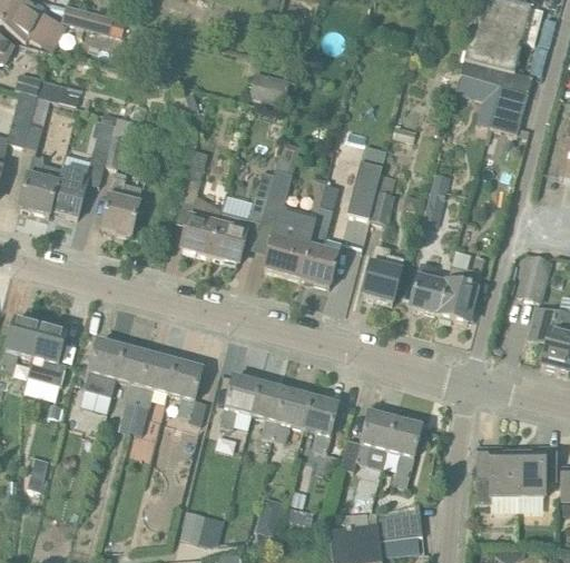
[(52,19),(16,0),(0,0),(0,27),(26,41),(28,37),(40,42),(39,43),(41,45),(41,42),(52,21),(53,20),(52,19)]
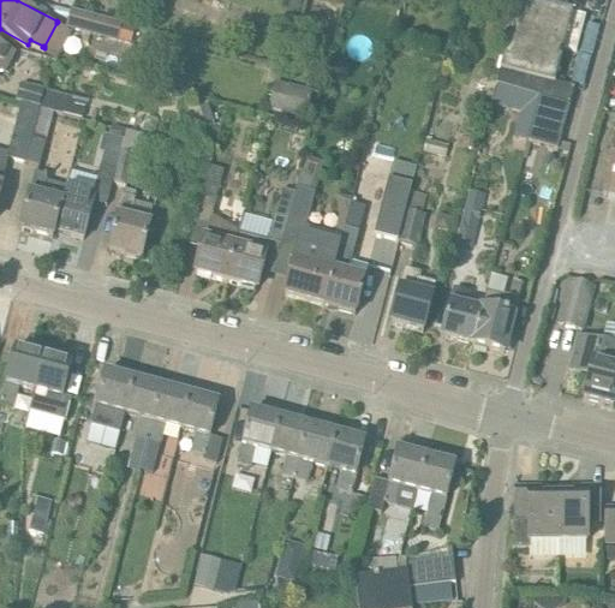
[(297,13),(300,0),(288,0),(286,10),(297,13)]
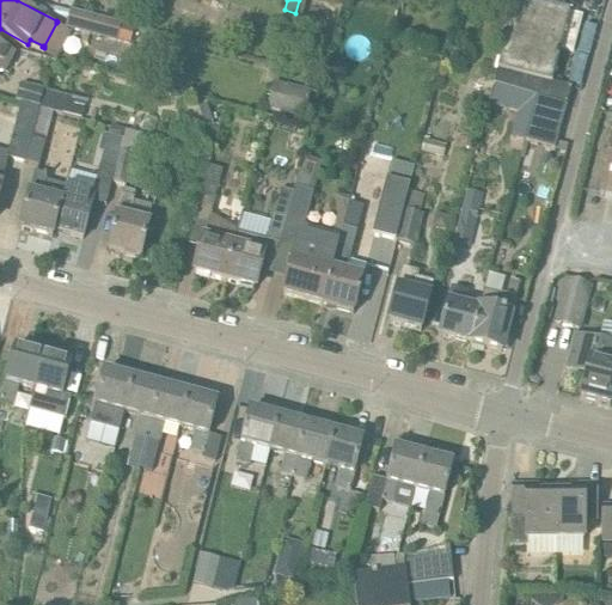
[(538,89),(568,97),(571,83),(552,78),(570,7),(544,0),(514,0),(495,78),(538,89)]
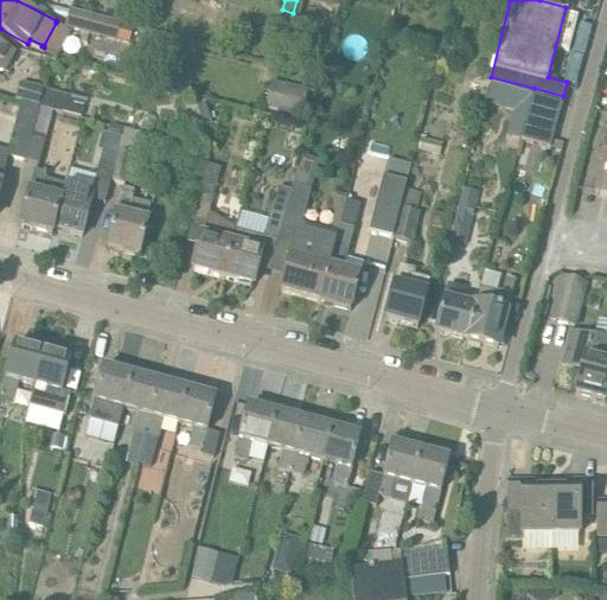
[(115,36),(120,19),(71,6),(66,23),(115,36)]
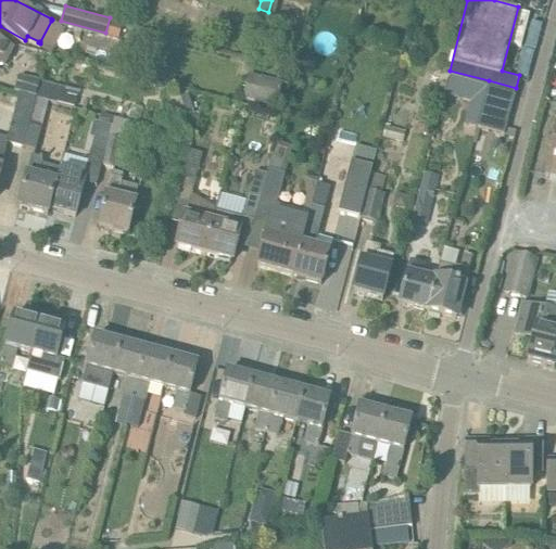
[(509,39),(521,42),(529,10),(518,8),(517,10),(509,39)]
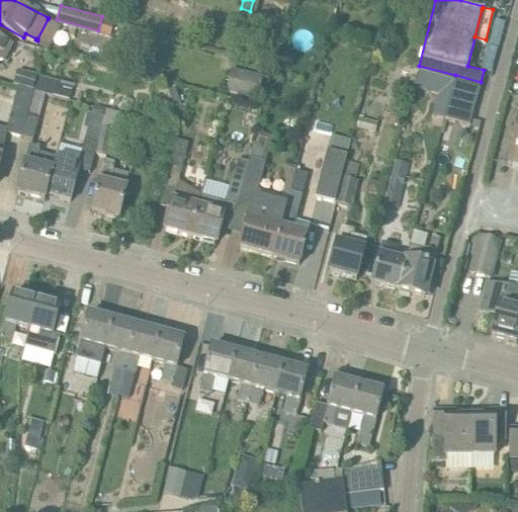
[(0,55),(3,58),(11,43),(0,35),(0,55)]
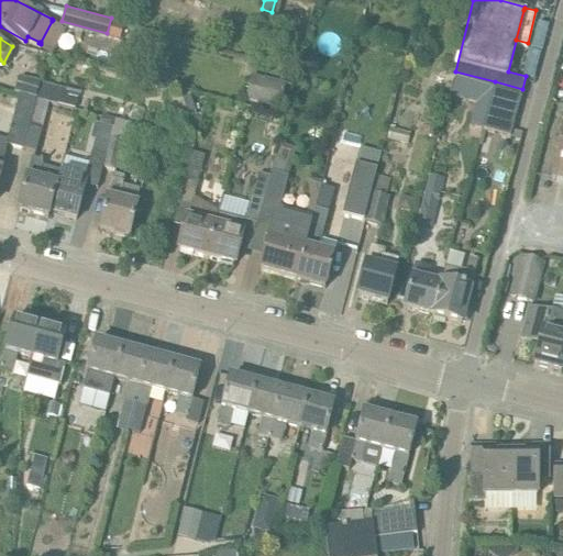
[(35,93),(48,97),(56,99),(61,82),(18,71),(13,88),(18,89),(35,93)]
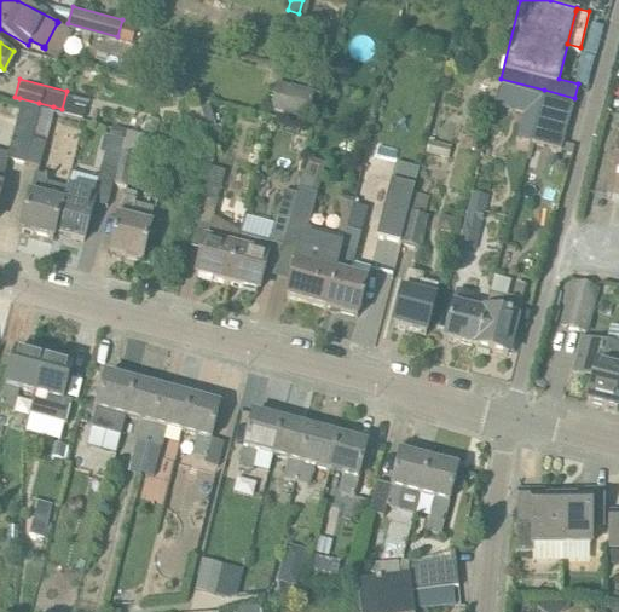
[(314,87),(290,81),(289,84),(283,108),(307,115),(314,87)]
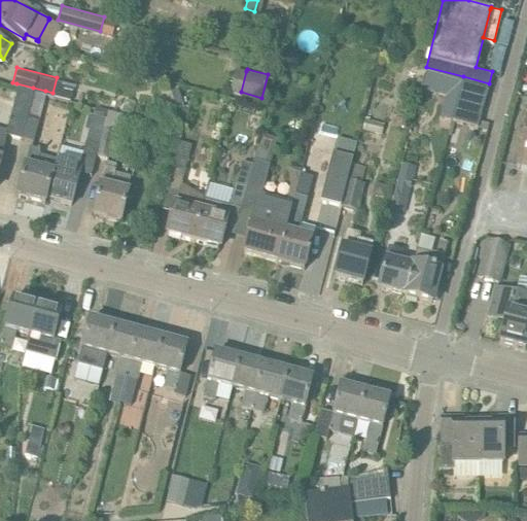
[(461,119),(479,125),(481,118),(489,83),(463,76),(452,117),(461,119)]
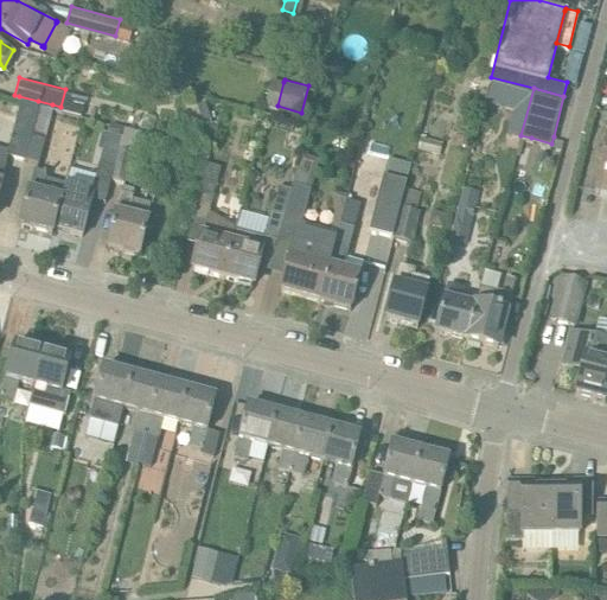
[(38,101),(19,96),(5,150),(8,151),(25,155),(38,101)]
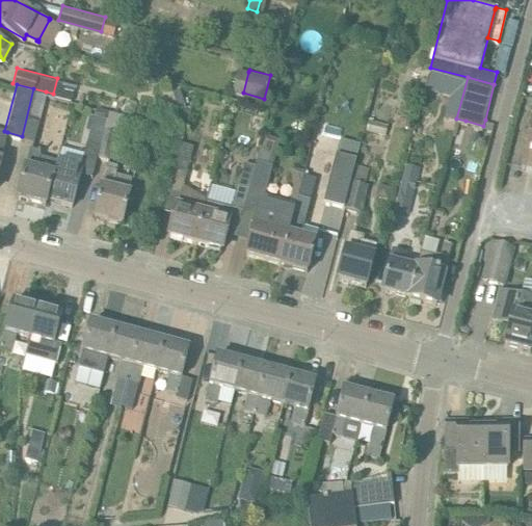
[(183,101),(179,86),(173,88),(177,103),(183,101)]
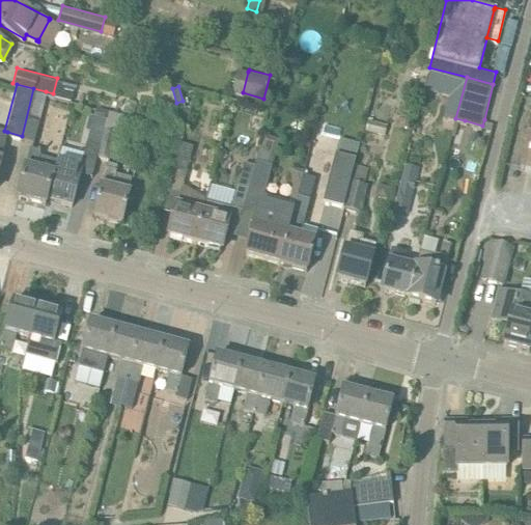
[(46,91),(33,88),(22,136),(33,139),(46,91)]
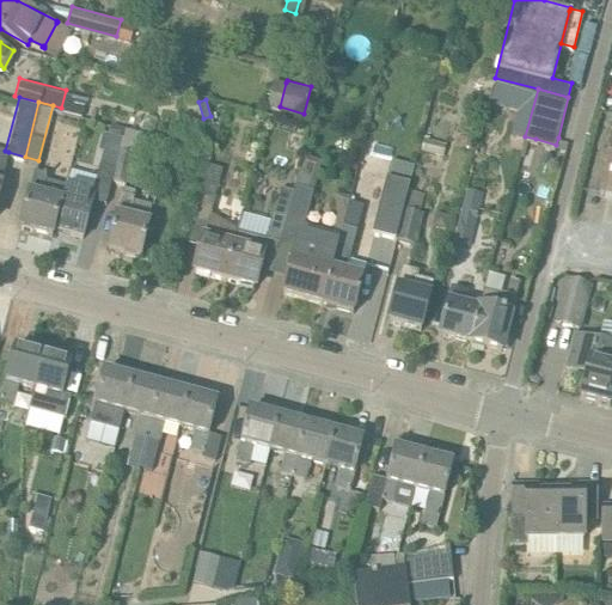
[(120,150),(126,126),(111,122),(109,130),(103,128),(98,145),(120,150)]
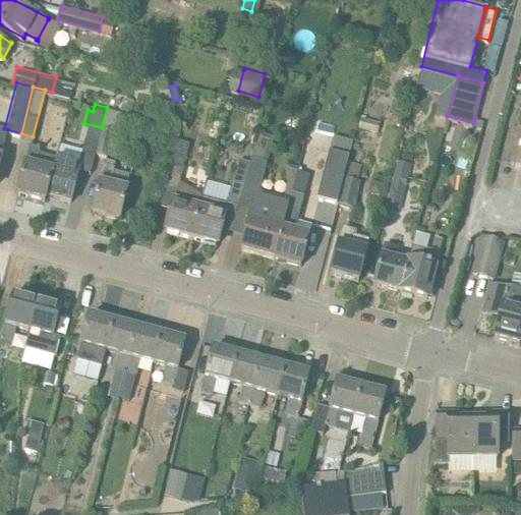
[(98,139),(96,150),(108,153),(119,110),(107,107),(102,127),(98,139)]
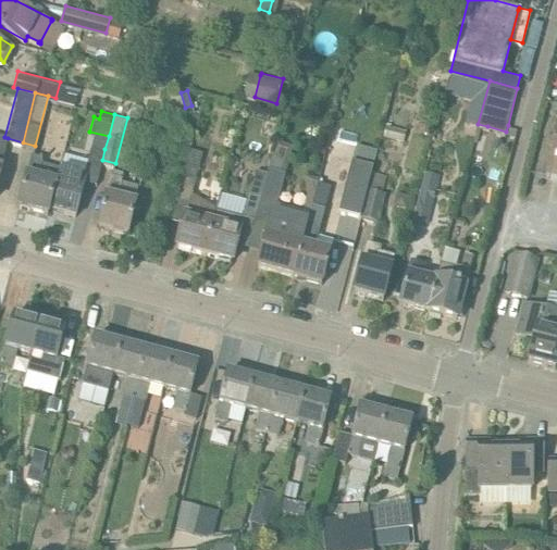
[(556,117),(545,173),(556,175),(556,117)]
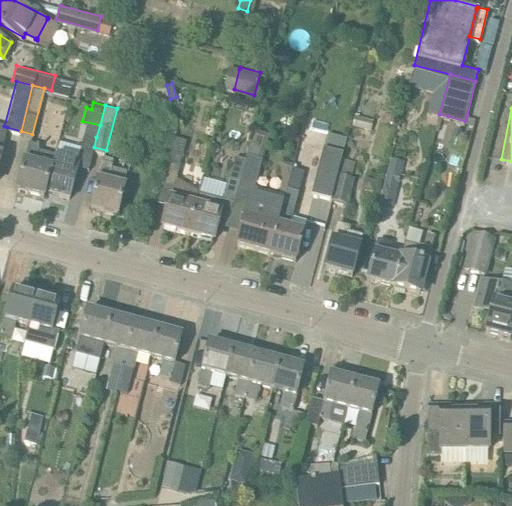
[(465,121),(474,123),(476,117),(467,115),(465,121)]
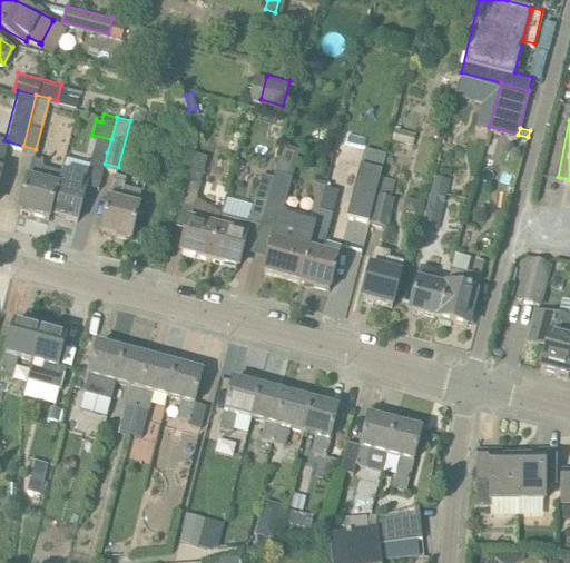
[(262,170),(248,218),(262,221),(268,197),(284,201),(298,146),(282,141),(274,174),(262,170)]
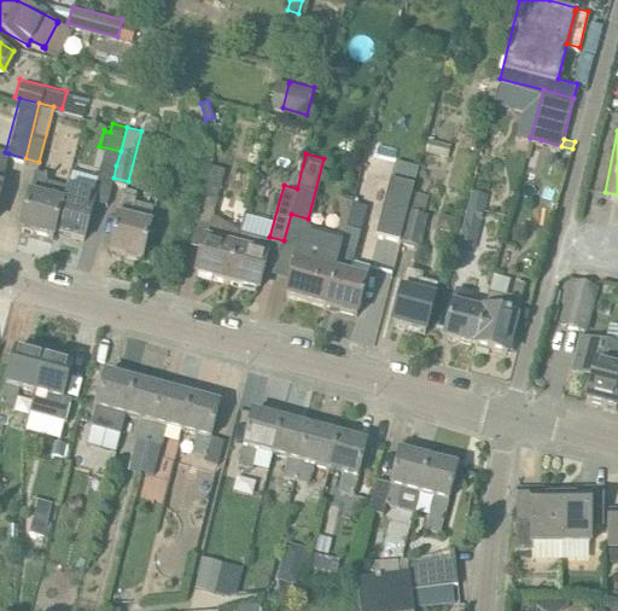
[(64,193),(54,228),(85,236),(94,197),(108,201),(114,178),(116,166),(101,162),(94,186),(68,180),(64,193)]
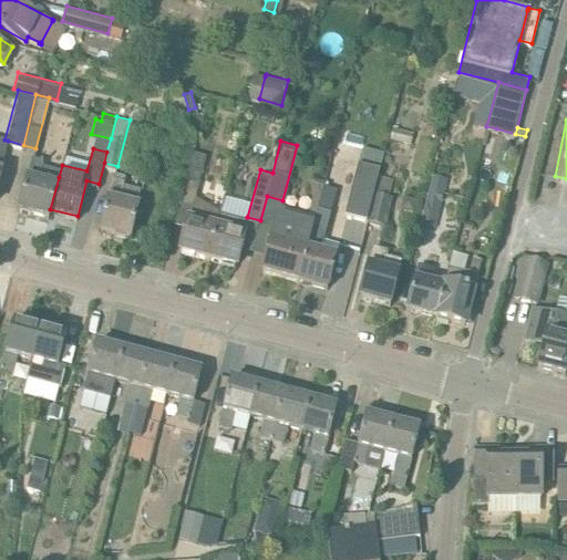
[(194,200),(200,177),(207,153),(194,148),(191,159),(187,174),(182,197),(194,200)]
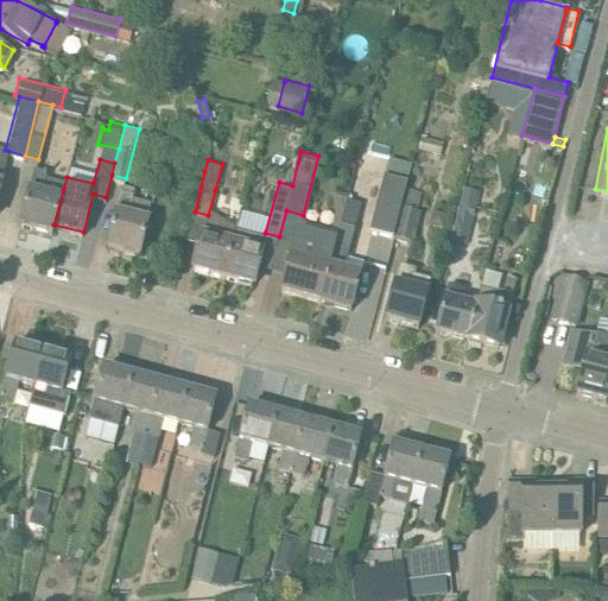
[(54,225),(63,190),(43,185),(48,169),(35,165),(20,222),(52,231),(54,225)]
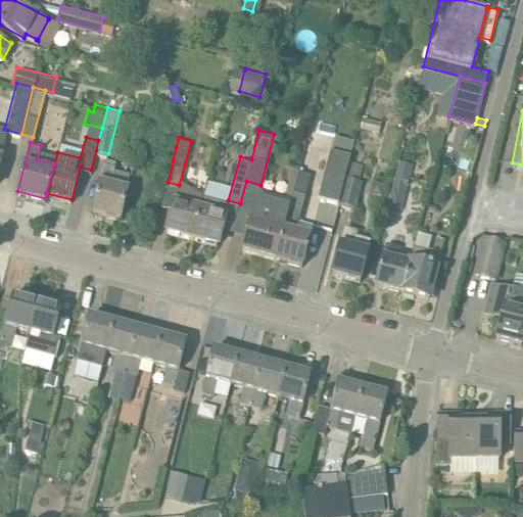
[(331,148),(319,195),(339,200),(350,157),(351,153),(331,148)]
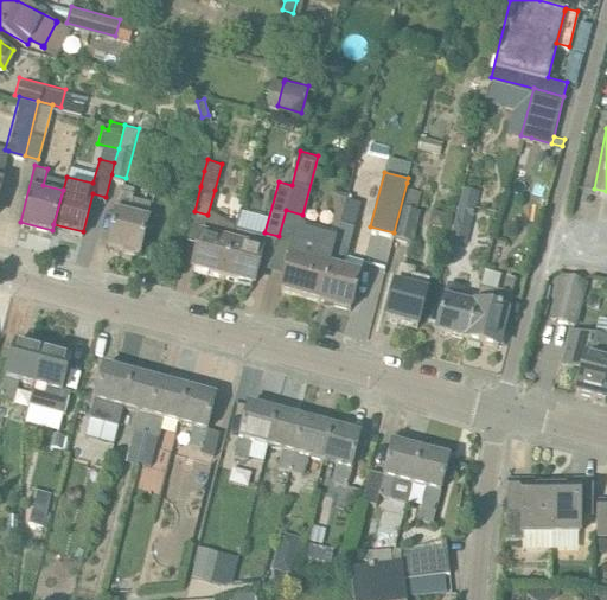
[(139,251),(153,198),(134,193),(135,186),(122,183),(107,243),(139,251)]
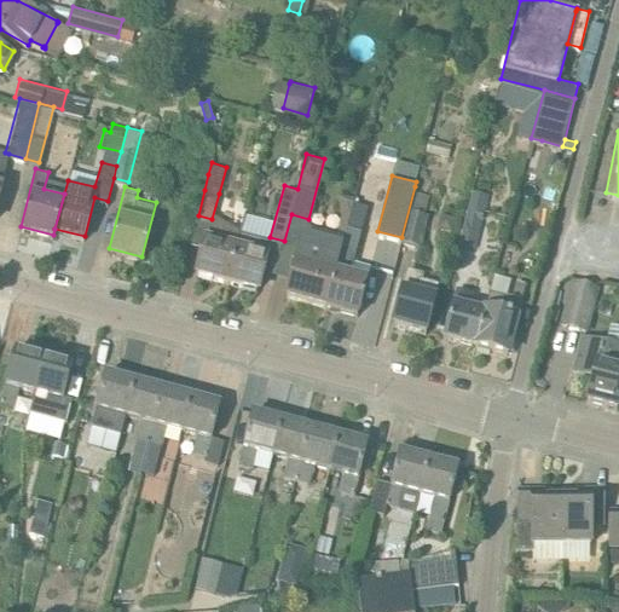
[(431,191),(415,186),(401,237),(421,242),(423,234),(432,236),(438,213),(426,211),(431,191)]
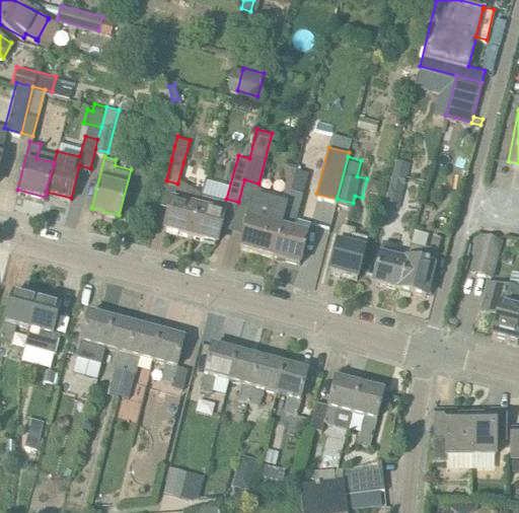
[(388,191),(401,194),(410,160),(396,157),(388,191)]
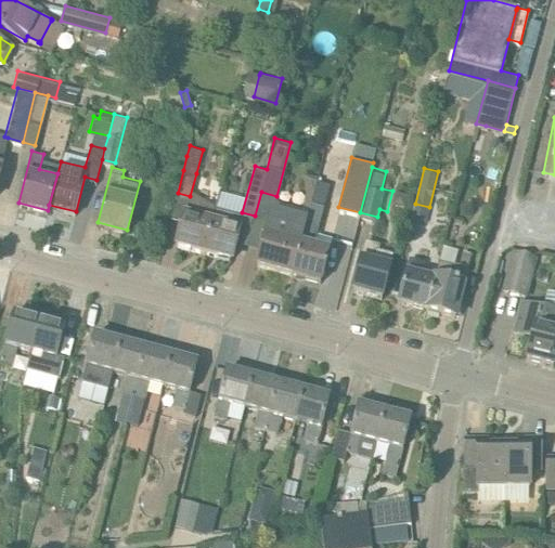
[(314,182),(317,174),(305,171),(302,172),(306,191),(298,214),(271,207),(266,229),(257,262),(291,272),(314,182)]
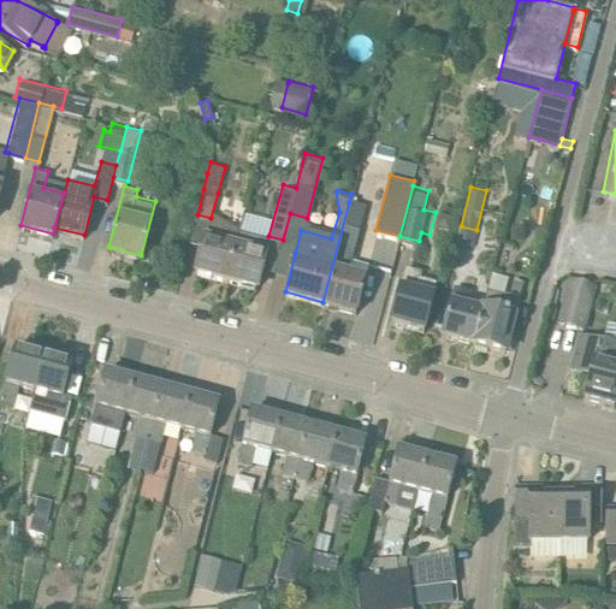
[(323,302),(356,311),(368,262),(351,258),(365,206),(349,202),(323,302)]
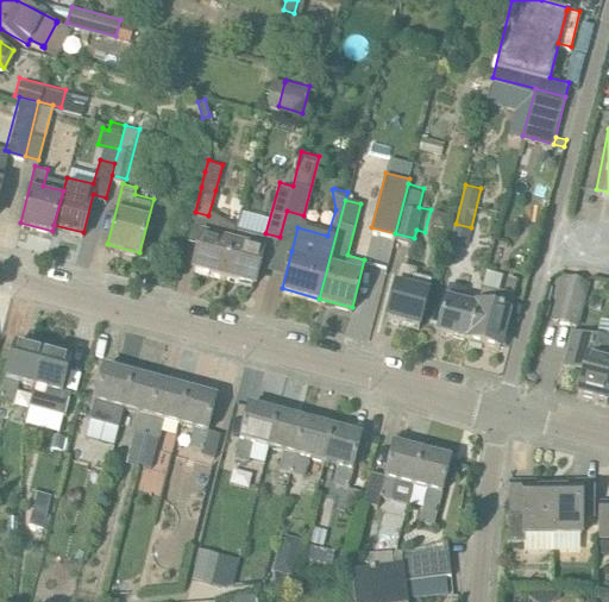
[(237,226),(234,236),(224,274),(253,282),(264,243),(263,243),(265,233),(237,226)]
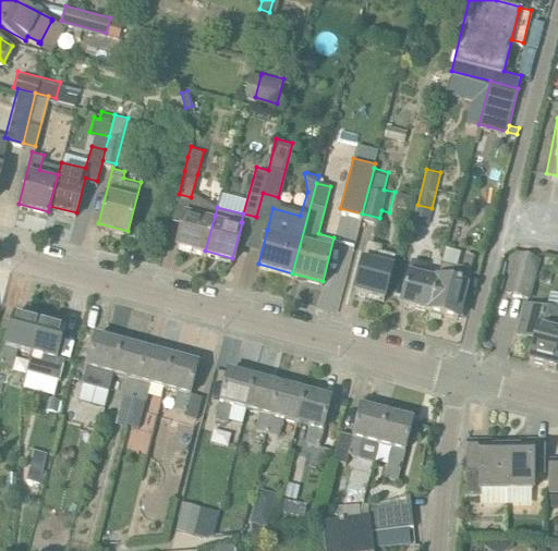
[(205,250),(215,216),(186,208),(178,244),(205,250)]
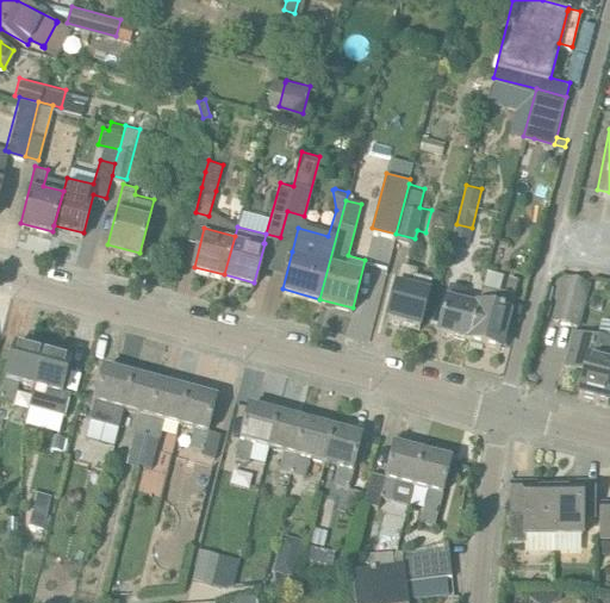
[(419,324),(431,278),(411,273),(414,266),(400,262),(387,317),(419,324)]
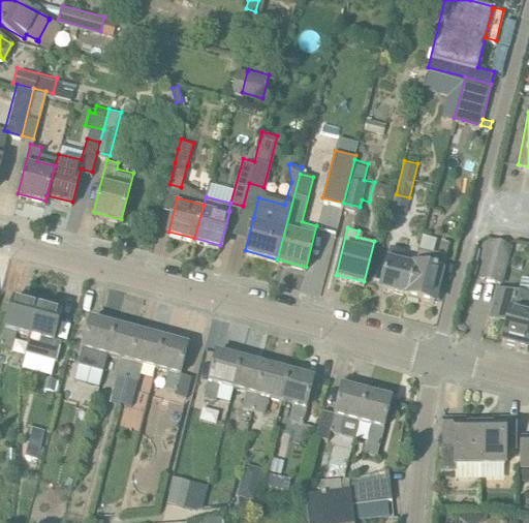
[(502,281),(512,242),(490,236),(479,275),(502,281)]
